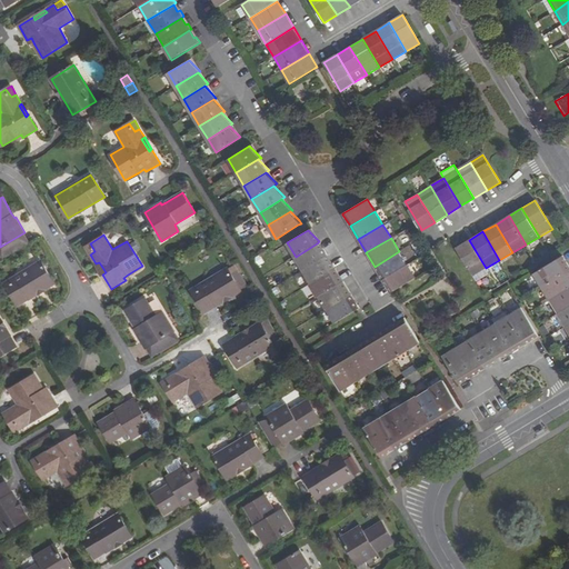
[(486,268),(469,240),(456,248),(473,276),(486,268)]
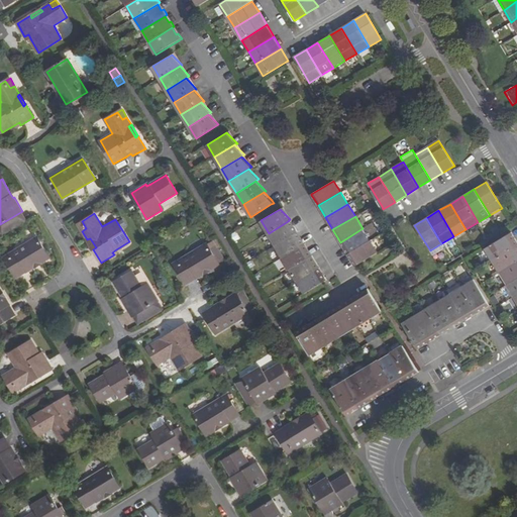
[(86,228),(82,221),(77,224),(82,231),(86,228)]
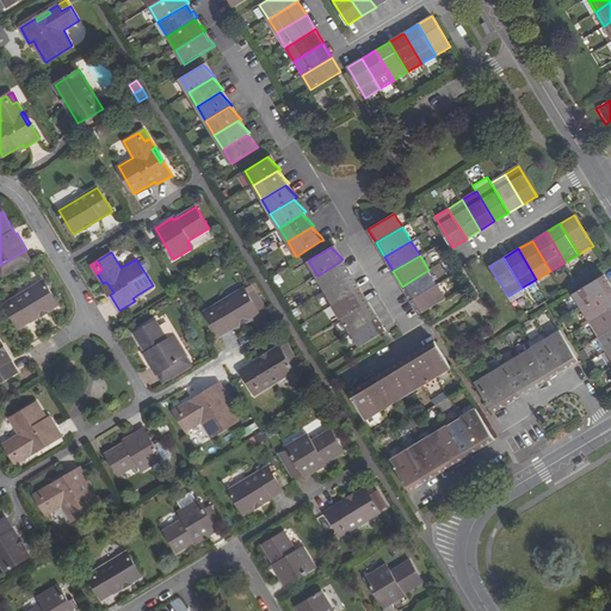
[(326,289),(349,276),(351,273),(340,261),(318,276),(326,289)]
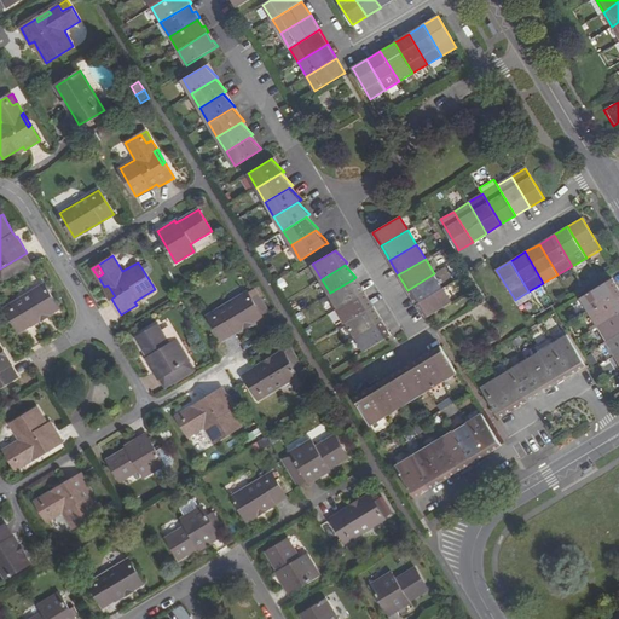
[(443,287),(434,273),(408,290),(416,304),(443,287)]
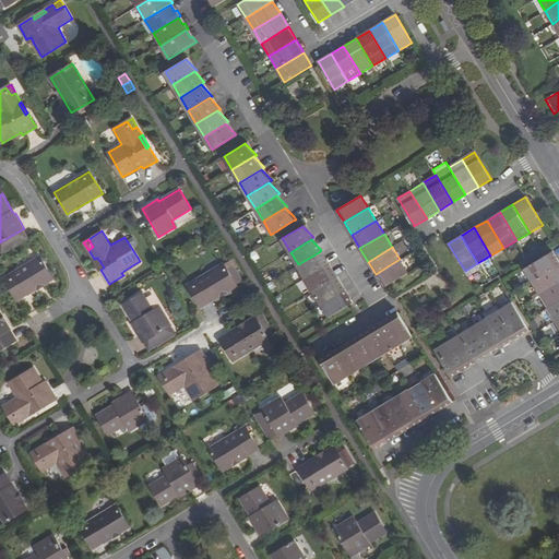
[(558,264),(558,260),(554,251),(523,270),(532,282),(558,264)]
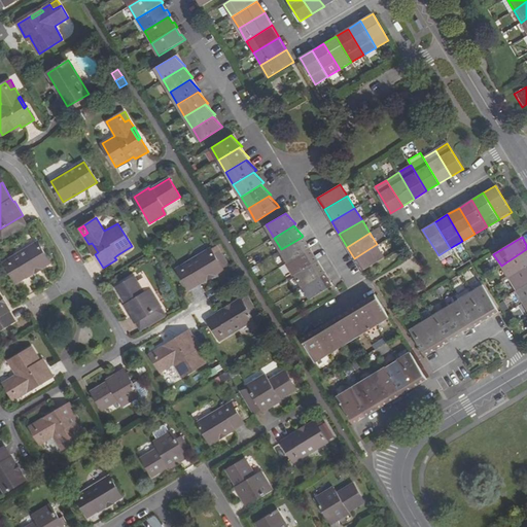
[(311,248),(301,238),(281,249),(288,261),(308,250),(311,248)]
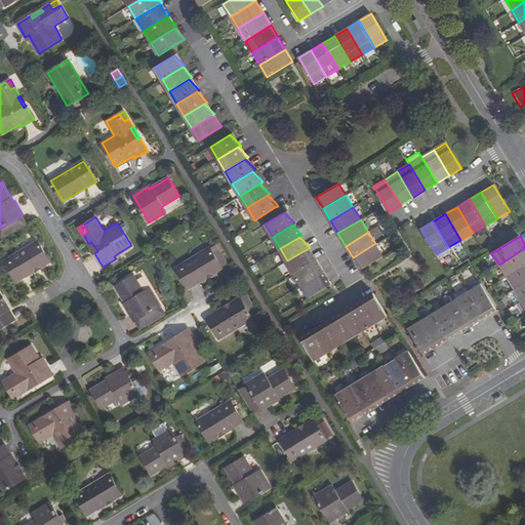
[(16,281),(50,260),(38,240),(4,260),(16,281)]
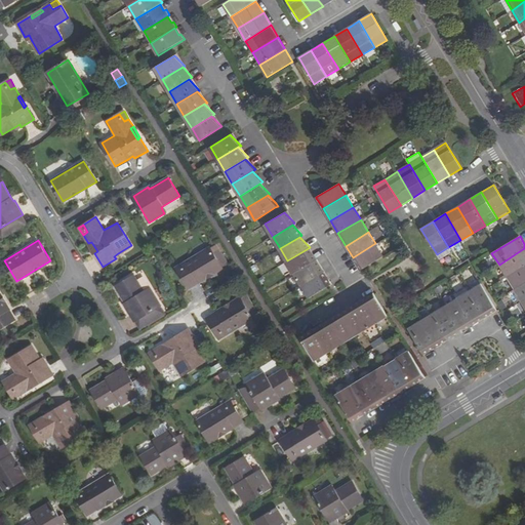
[(88,243),(94,253),(97,251),(91,242),(88,243)]
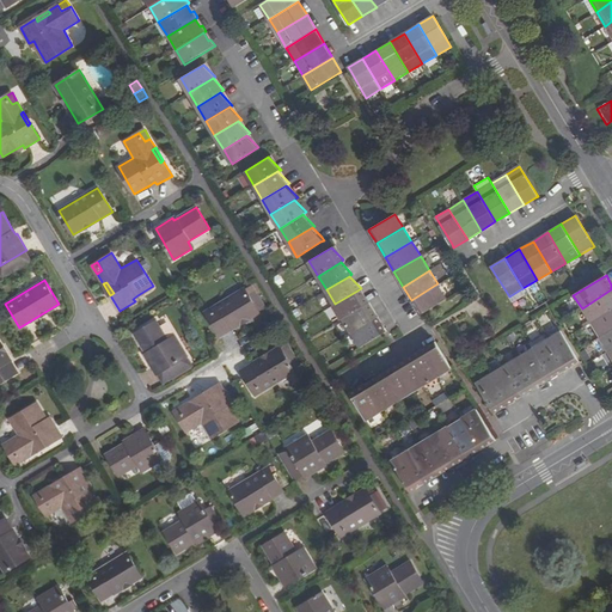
[(420,314),(423,313),(447,298),(438,283),(411,300),(420,314)]
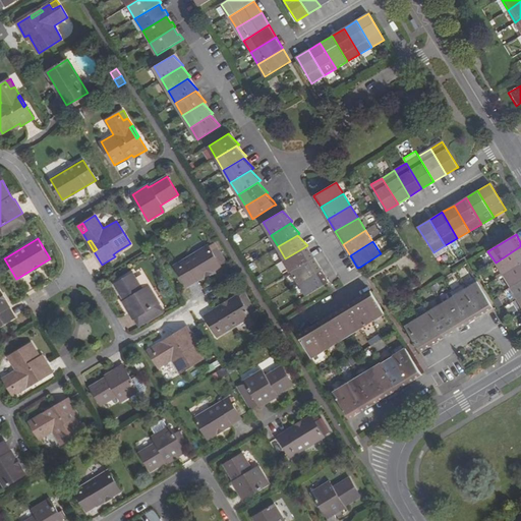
[(186,287),(220,268),(208,246),(175,267),(186,287)]
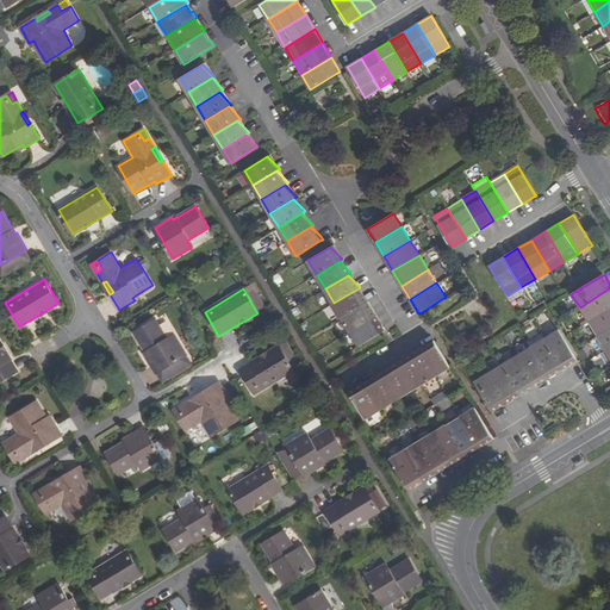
[(609,288),(580,307),(589,322),(609,307),(609,288)]
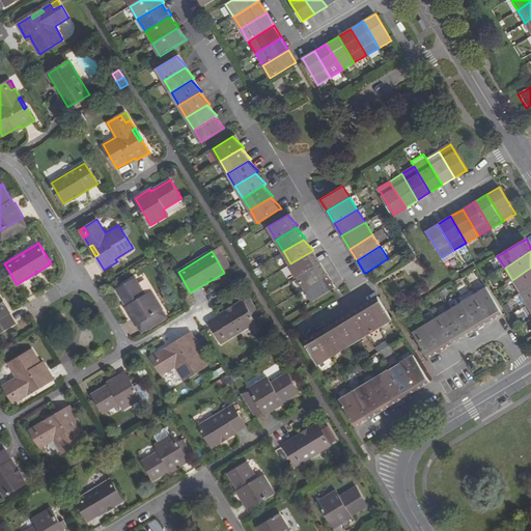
[(298,276),(318,263),(320,262),(310,252),(290,263),(298,276)]
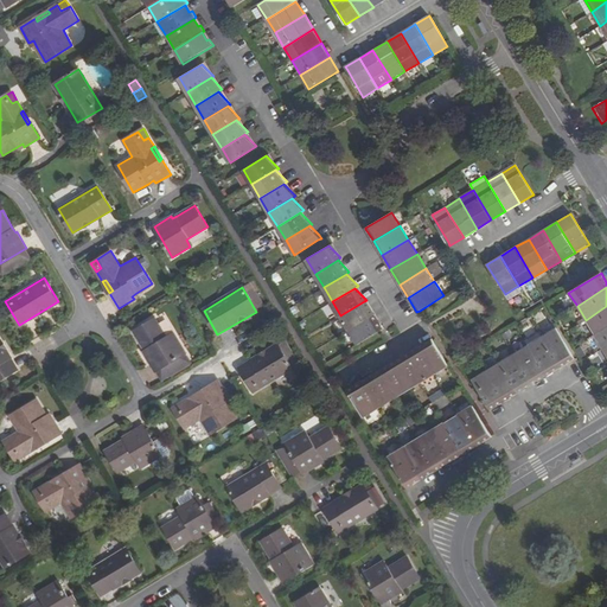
[(340,315),(349,330),(372,315),(375,314),(364,301),(340,315)]
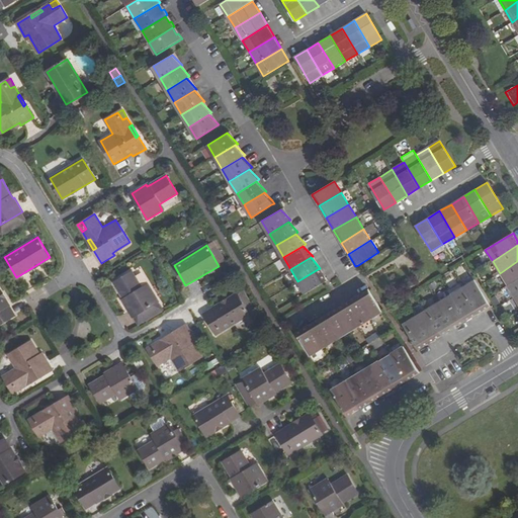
[(517,261),(500,273),(507,285),(517,278),(517,261)]
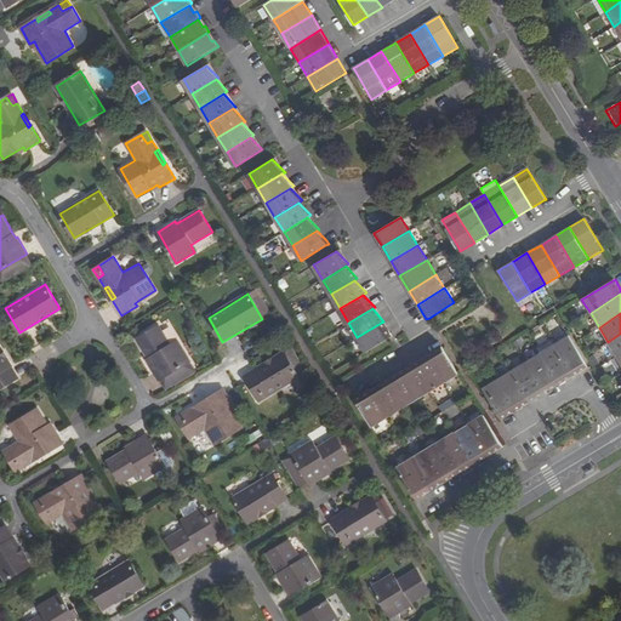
[(357,337),(365,352),(389,337),(393,336),(392,334),(381,323),(357,337)]
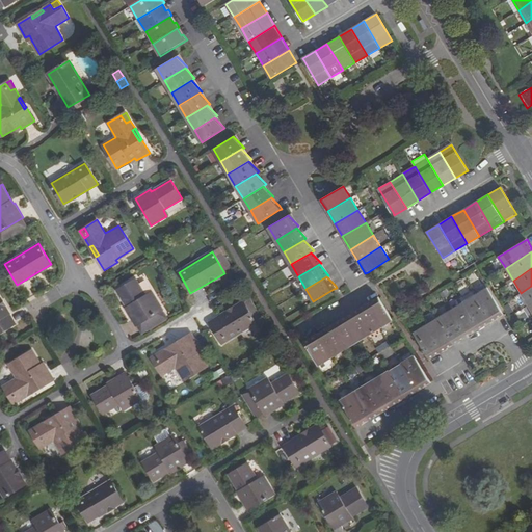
[(163,309),(154,294),(148,298),(145,295),(136,278),(116,291),(127,307),(129,310),(127,311),(136,325),(163,309)]
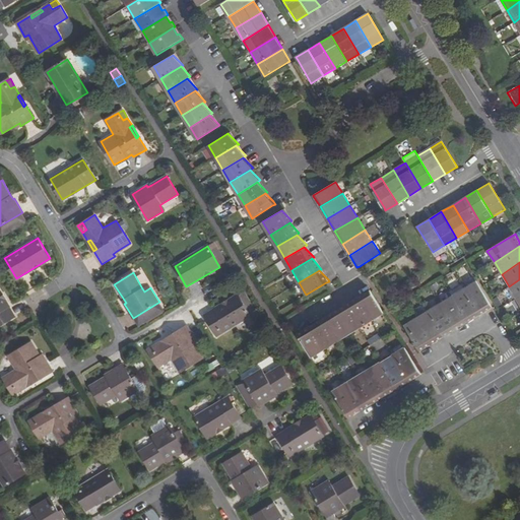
[(519,279),(509,286),(516,298),(519,296),(519,279)]
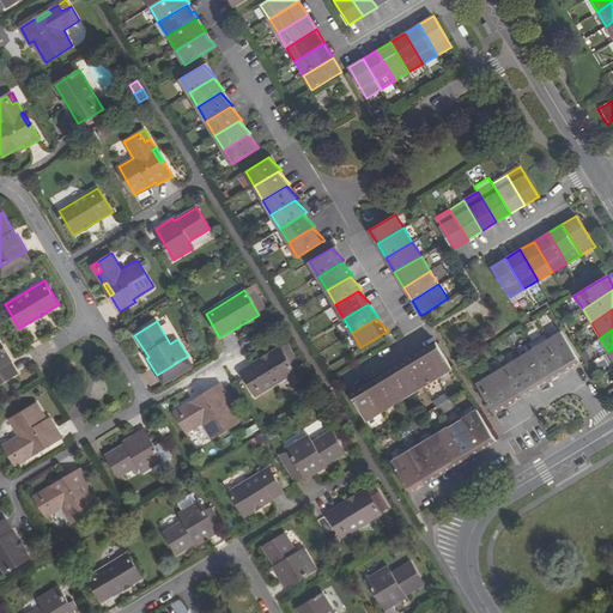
[(562,331),(547,339),(566,371),(581,362),(562,331)]
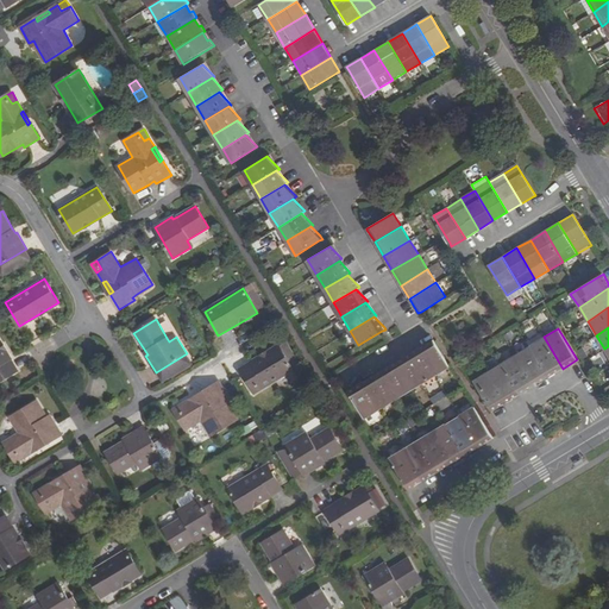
[(563,369),(544,337),(529,346),(548,377),(563,369)]
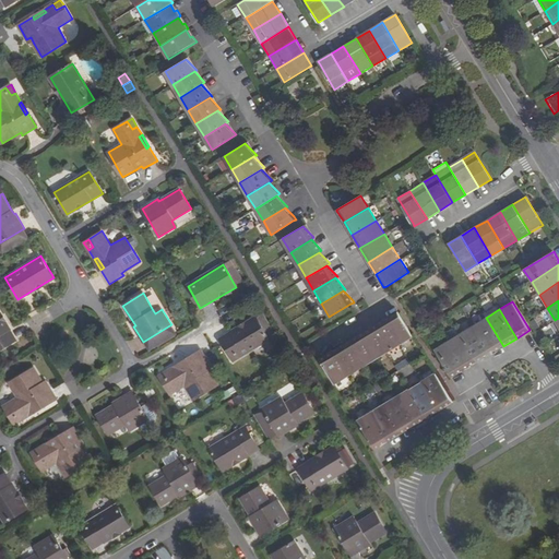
[(397,311),(387,321),(400,344),(413,336),(400,313),(397,311)]
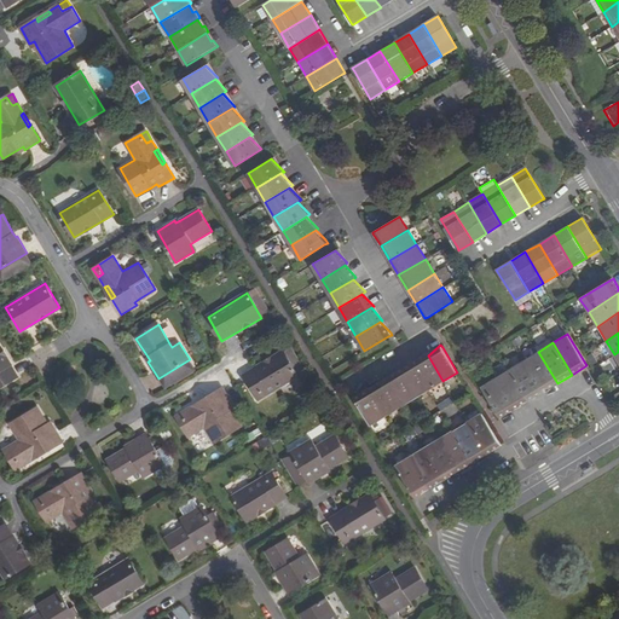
[(0,346),(0,387),(18,377),(0,346)]
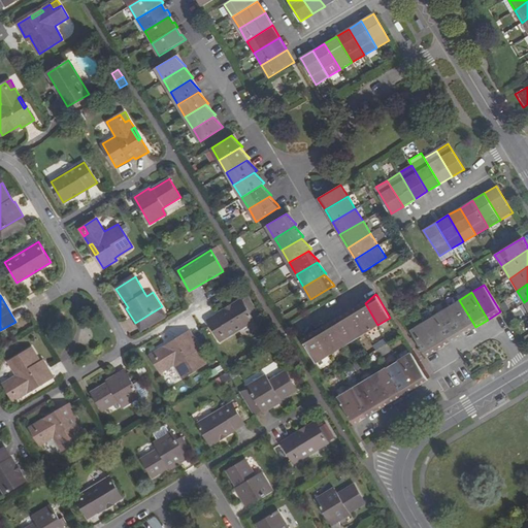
[(447,307),(463,334),(475,327),(459,300),(447,307)]
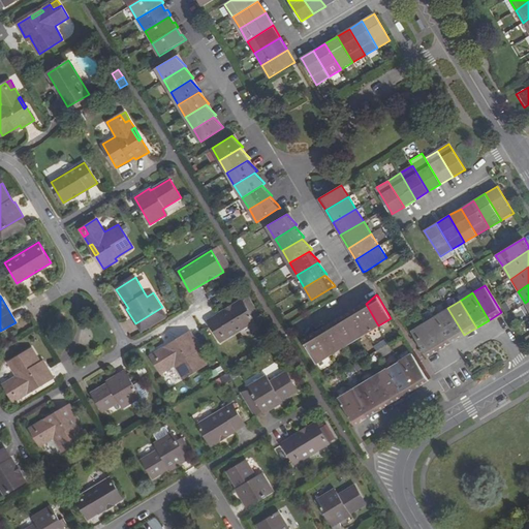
[(208,321),(220,343),(254,322),(242,302),(208,321)]
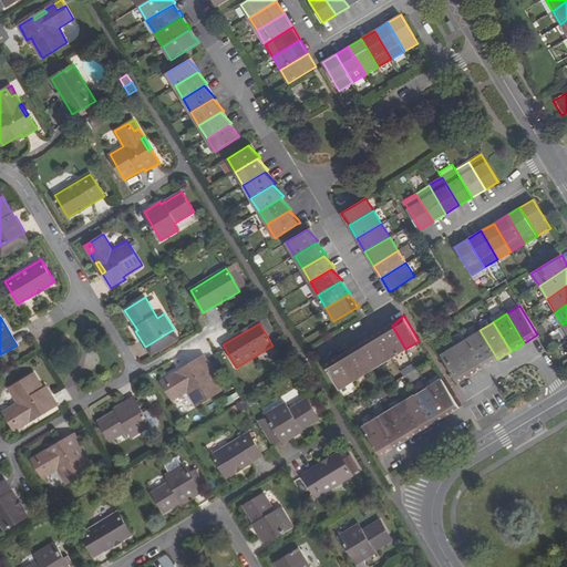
[(379,333),(392,357),(405,349),(392,326),(391,325),(379,333)]
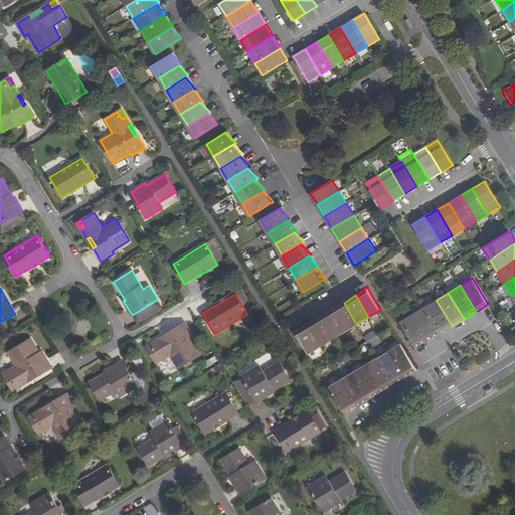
[(440,334),(452,326),(436,300),(423,307),(440,334)]
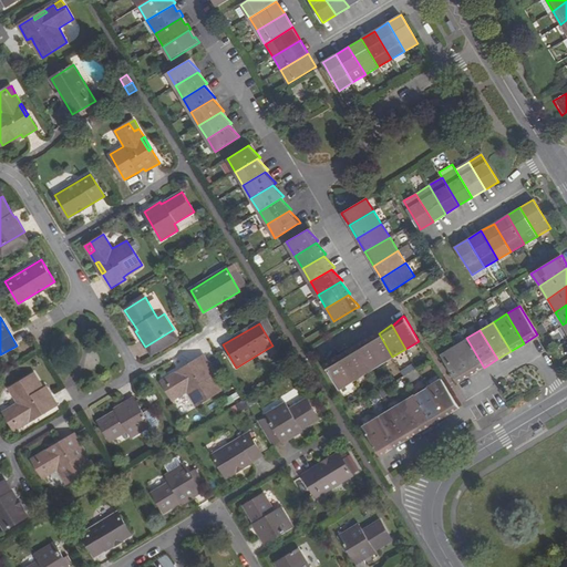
[(378,331),(366,342),(379,364),(392,357),(379,333),(378,331)]
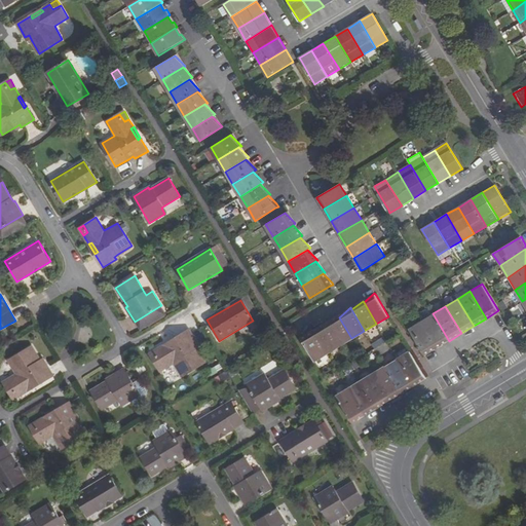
[(420,321),(438,348),(449,341),(433,313),(420,321)]
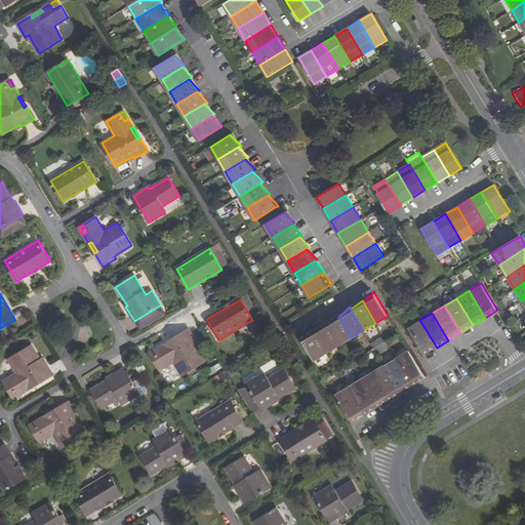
[(351,337),(338,317),(337,315),(327,325),(339,345),(351,337)]
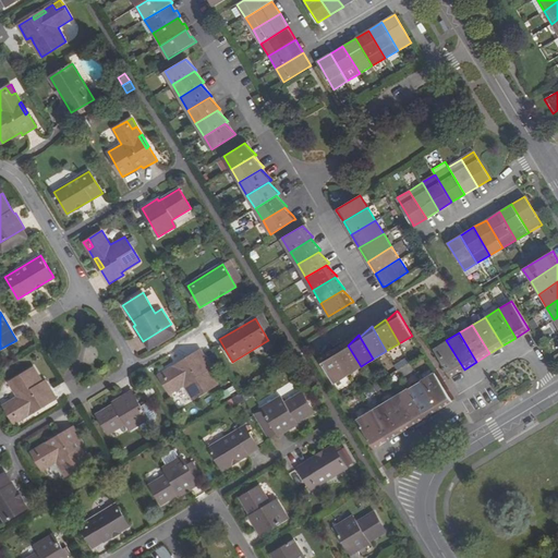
[(451,377),(464,370),(446,340),(434,348),(450,374),(451,377)]
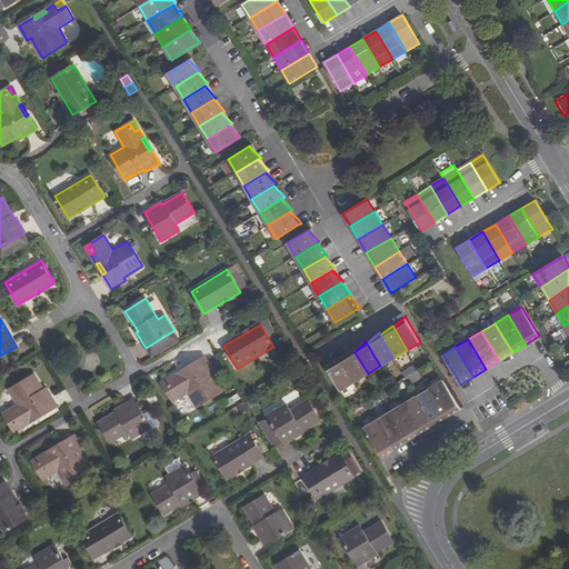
[(355,382),(368,373),(355,352),(352,349),(341,359),(355,382)]
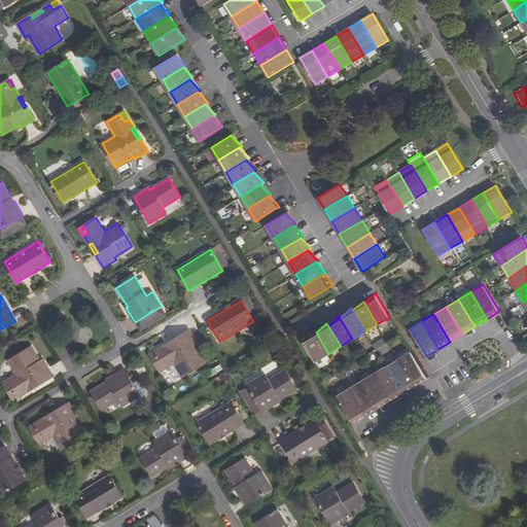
[(388,336),(395,330),(391,325),(384,330),(388,336)]
